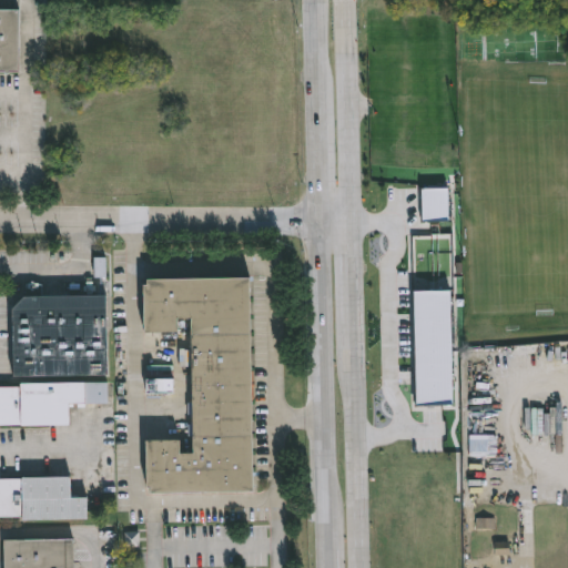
[(0,72),(20,72),(20,10),(0,10),(0,72)]
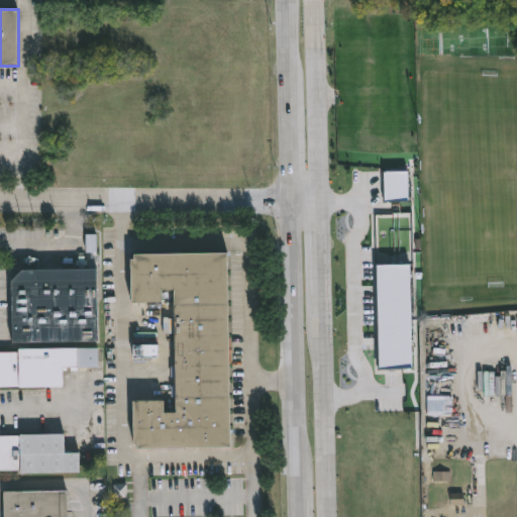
[(229,253),(232,448),(140,450),(140,444),(135,444),(134,402),(167,401),(167,414),(180,413),(178,290),(165,290),(166,302),(133,303),(132,260),(137,260),(137,254),(229,253)]
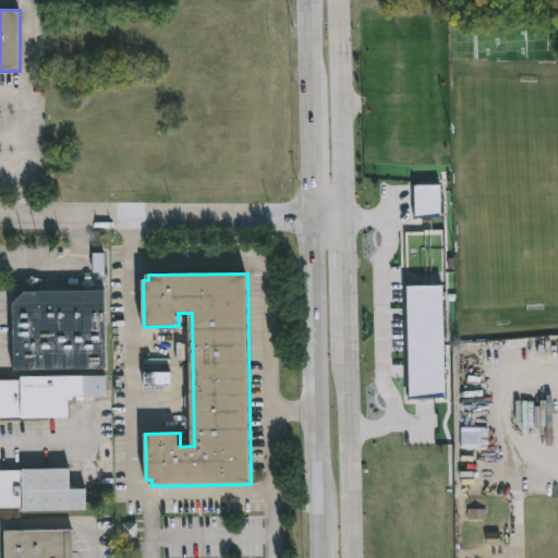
[(106,290),(106,370),(15,370),(14,304),(27,291),(106,290)]
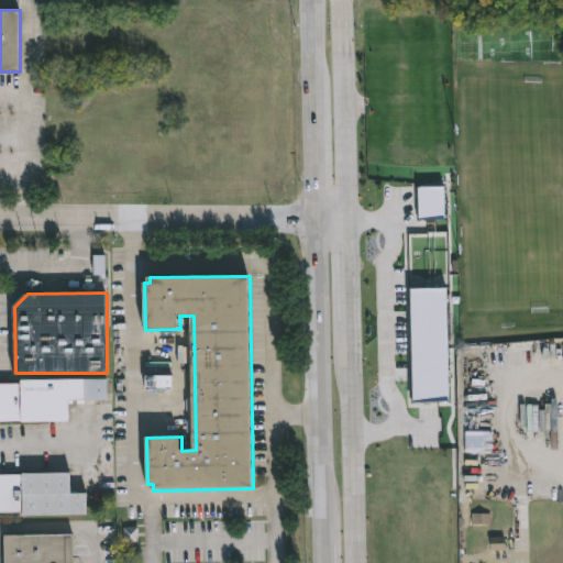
[(22,381),(108,381),(108,400),(72,400),(72,422),(0,422),(0,385),(22,385),(22,381)]
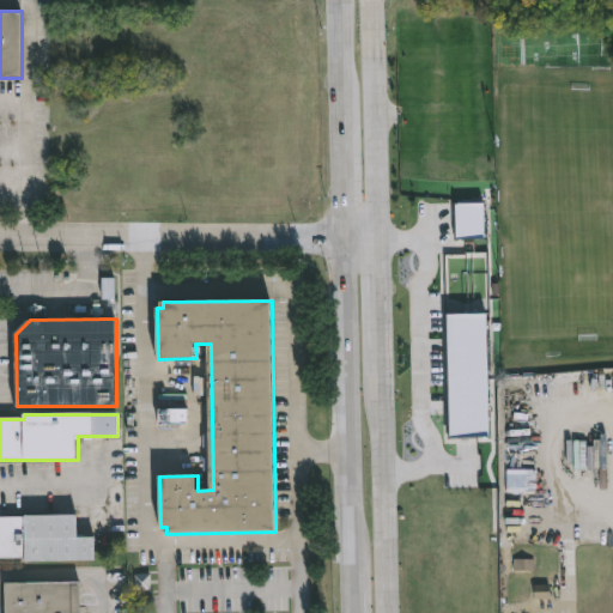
[(26,563),(96,562),(96,539),(79,539),(78,517),(0,519),(0,559),(26,559),(26,563)]
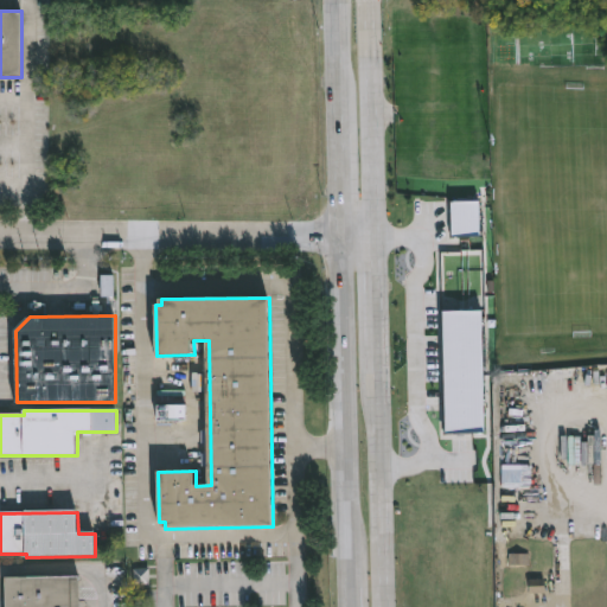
[(80,577),(80,606),(5,606),(5,579),(80,577)]
